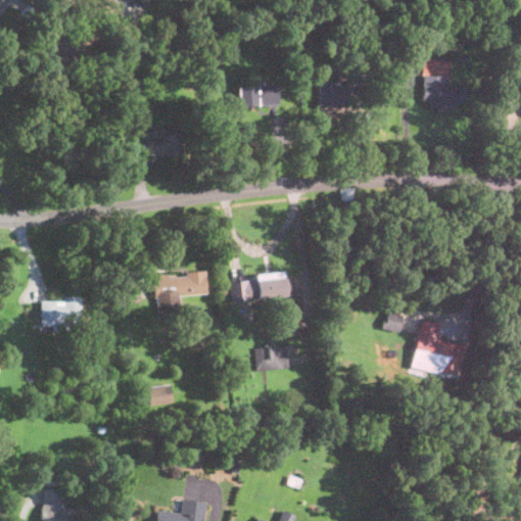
[(464,110),(464,88),(446,87),(446,77),(424,76),(423,109),(464,110)]
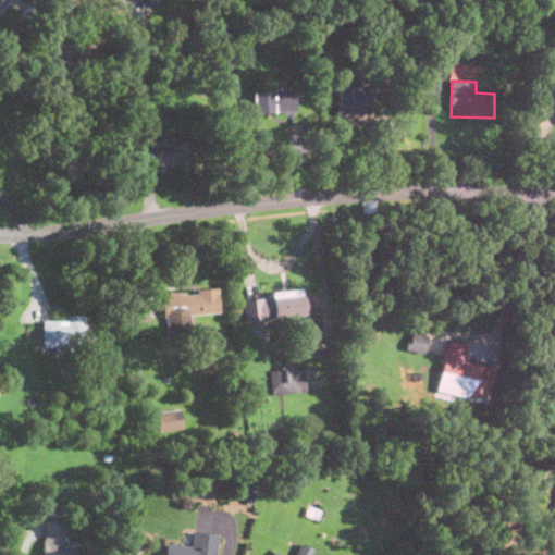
[(338,86),(338,112),(370,112),(370,86),(338,86)]
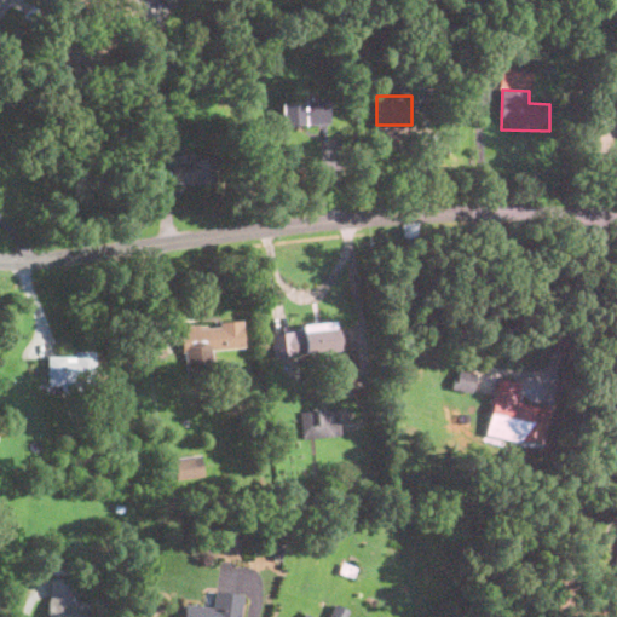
[(330,126),(330,102),(283,102),(283,126),(330,126)]
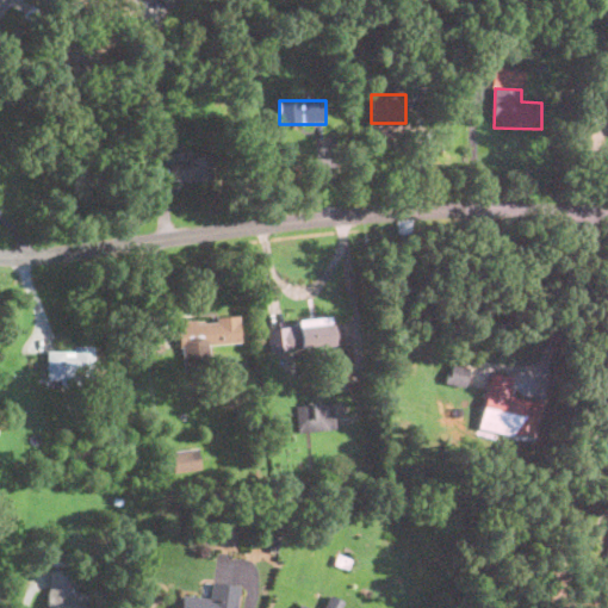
[(209,157),(165,159),(166,185),(210,182),(209,157)]
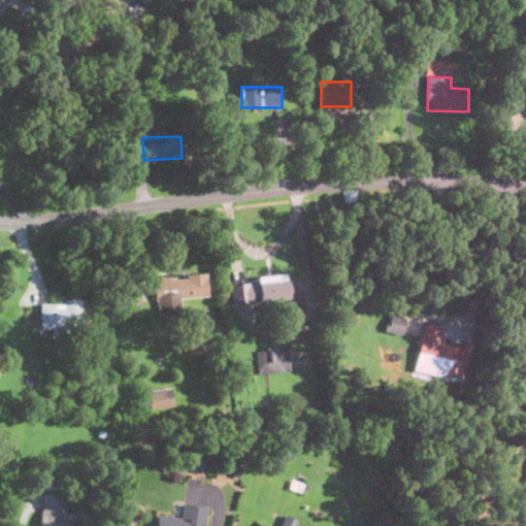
[(208,298),(207,274),(156,276),(157,318),(182,317),(181,299),(208,298)]
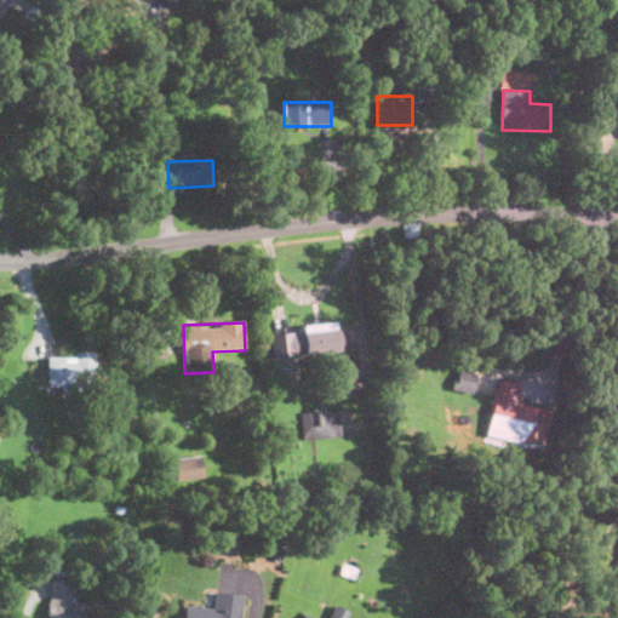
[(276,360),(343,353),(339,322),(273,330),(276,360)]
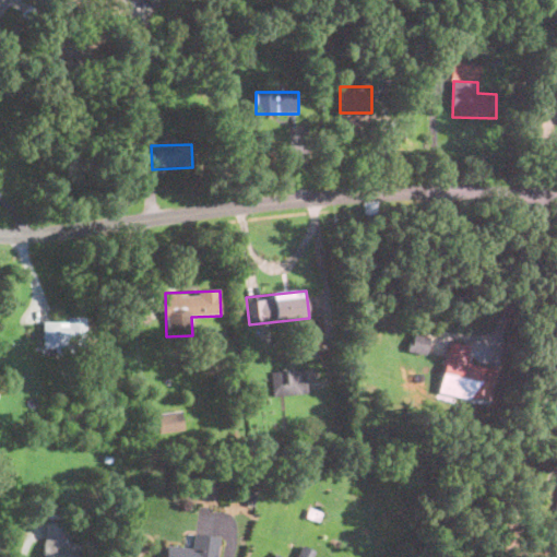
[(45,347),(86,347),(86,318),(45,318),(45,347)]
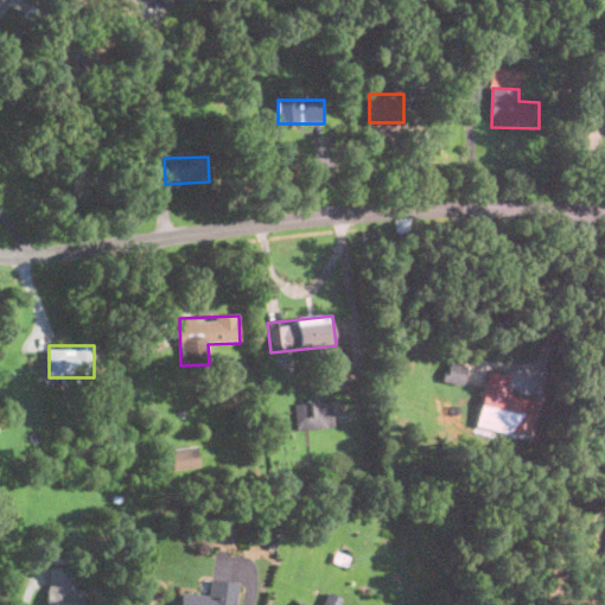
[(449,382),(463,384),(466,368),(452,365),(449,382)]
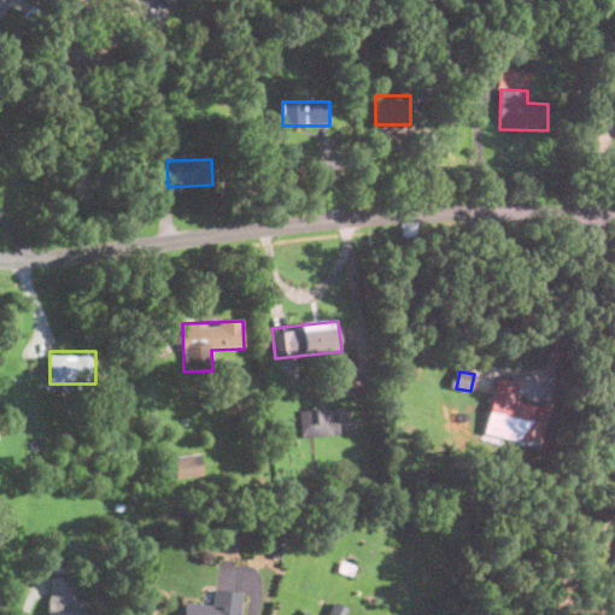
[(543,445),(548,408),(516,403),(520,381),(495,378),(486,437),(543,445)]
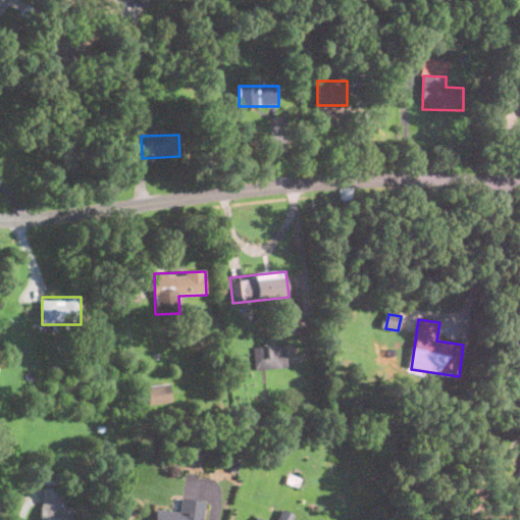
[(255,348),(257,370),(289,367),(286,345),(255,348)]
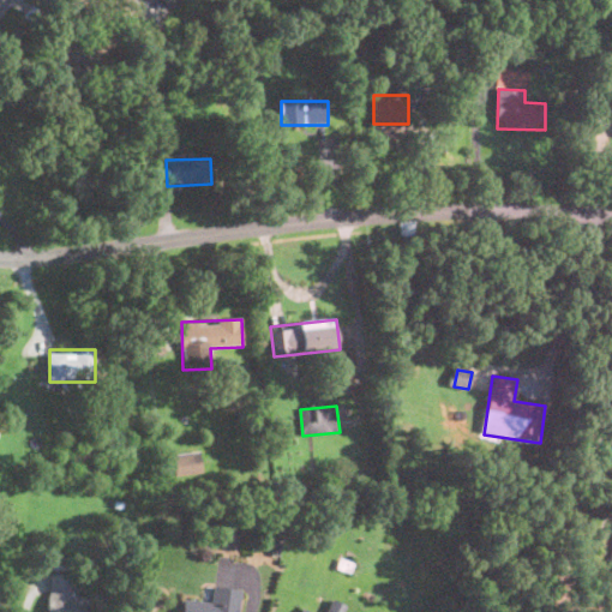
[(201,451),(174,455),(177,477),(203,474),(201,451)]
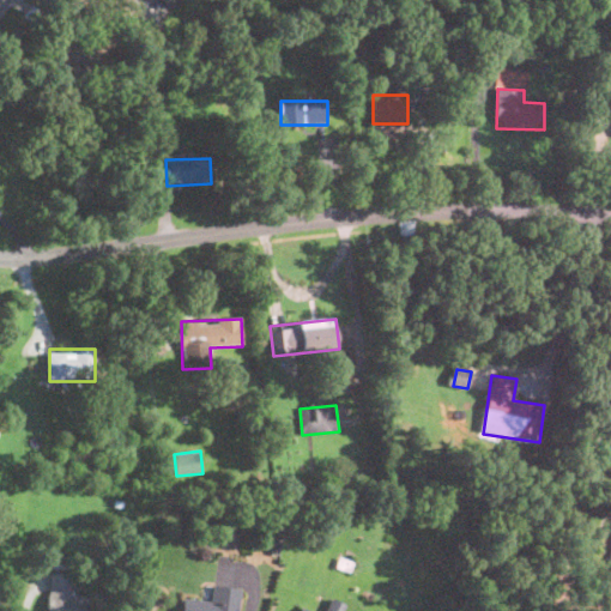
[(53,575),(49,610),(88,610),(89,597),(71,596),(72,576),(53,575)]
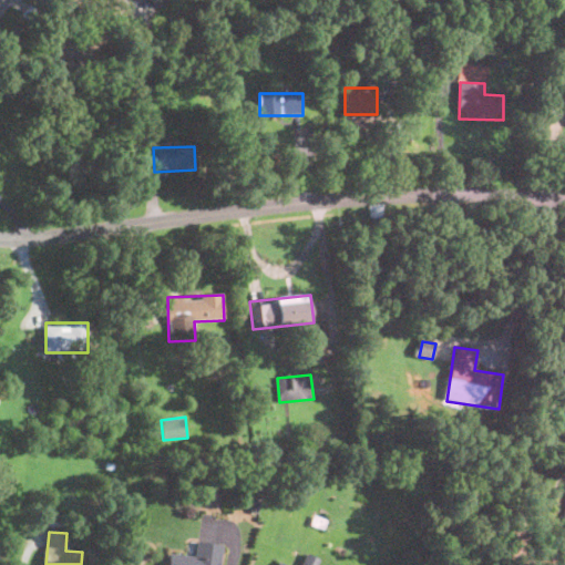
[(221,564),(224,545),(198,542),(197,556),(171,553),(168,564),(221,564)]
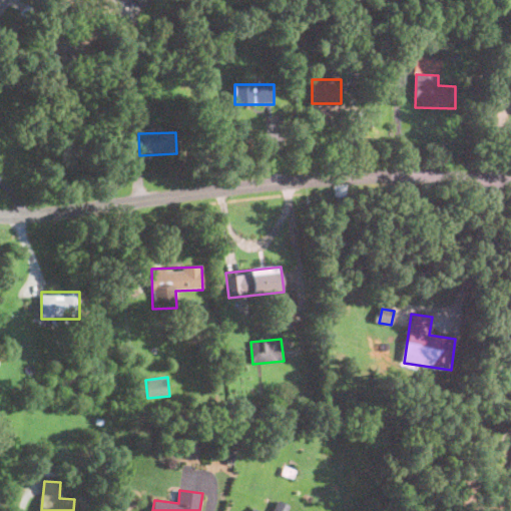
[(263,510),(253,506),(250,510),(287,510),(290,505),(279,500),(273,510),(263,510)]
